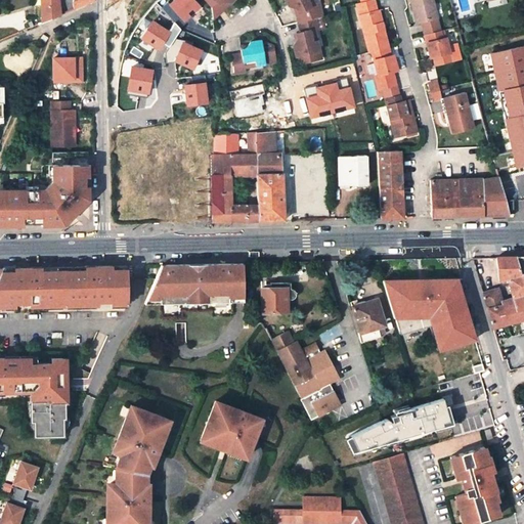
[(64,0),(68,11),(74,8),(79,6),(93,0),(64,0)]
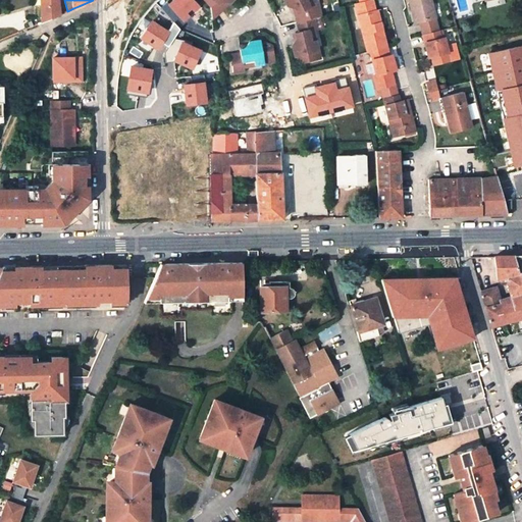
[(203,6),(197,0),(174,0),(171,3),(187,20),(193,15),(191,12),(194,9),(197,12),(203,6)]
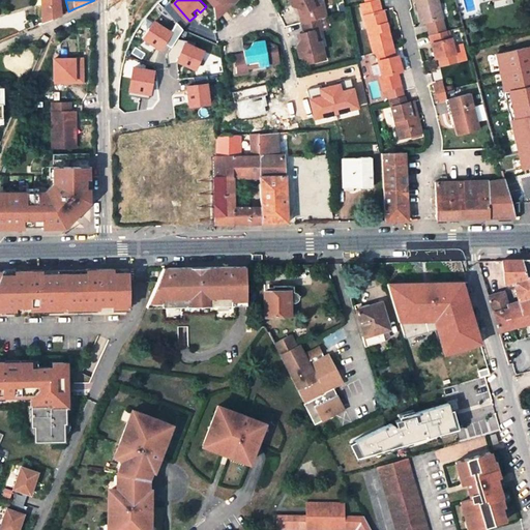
[(212,0),(215,20),(227,8),(222,4),(225,1),(234,2),(235,0),(212,0)]
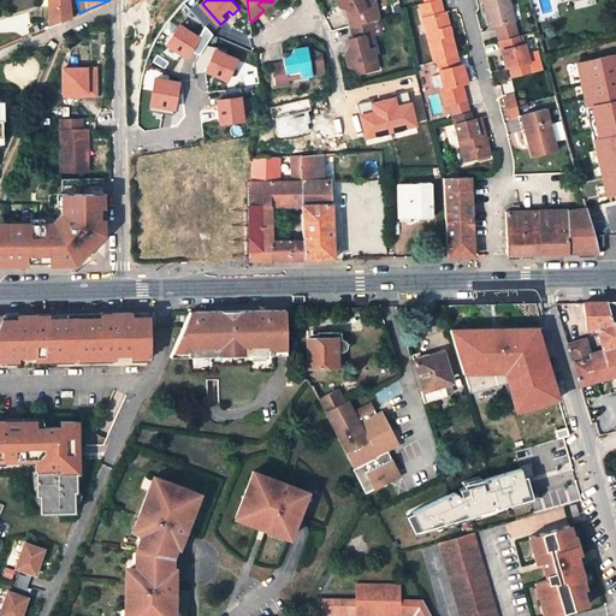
[(336,0),(338,6),(347,11),(349,16),(355,12),(359,24),(371,21),(379,18),(374,3),(372,4),(366,6),(362,0),(336,0)]
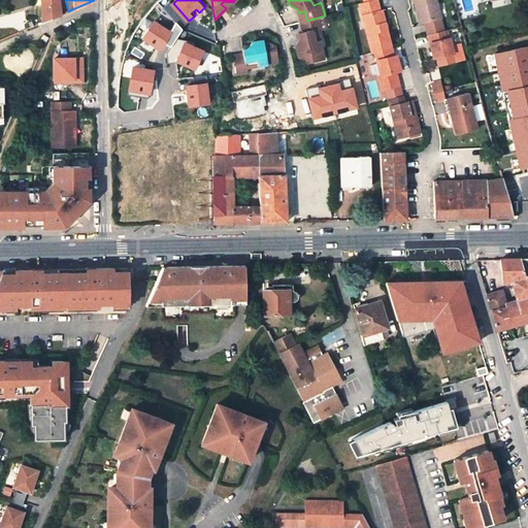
[(391,47),(382,10),(378,11),(375,0),(364,3),(359,4),(370,47),(372,47),(374,52),(391,47)]
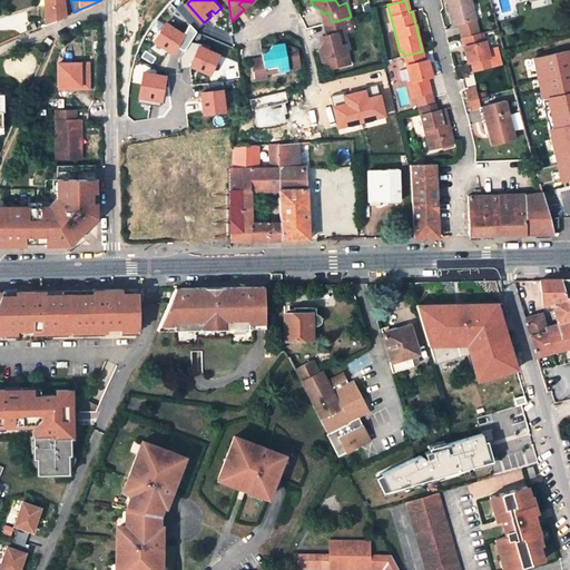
[(446,0),(453,25),(477,20),(471,0),(446,0)]
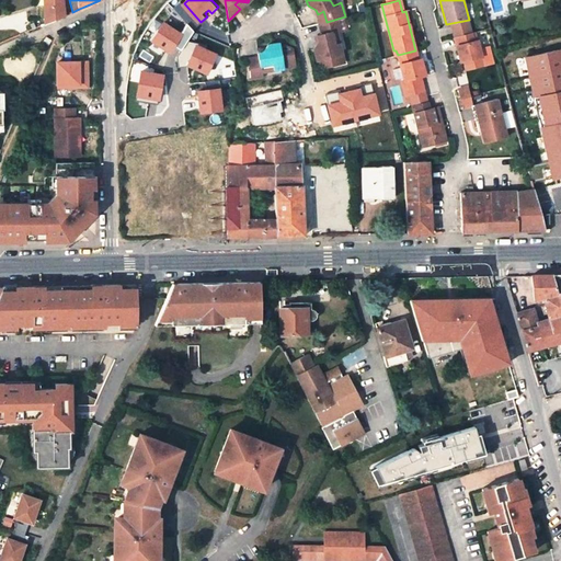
[(65,15),(64,4),(44,8),(45,24),(65,15)]
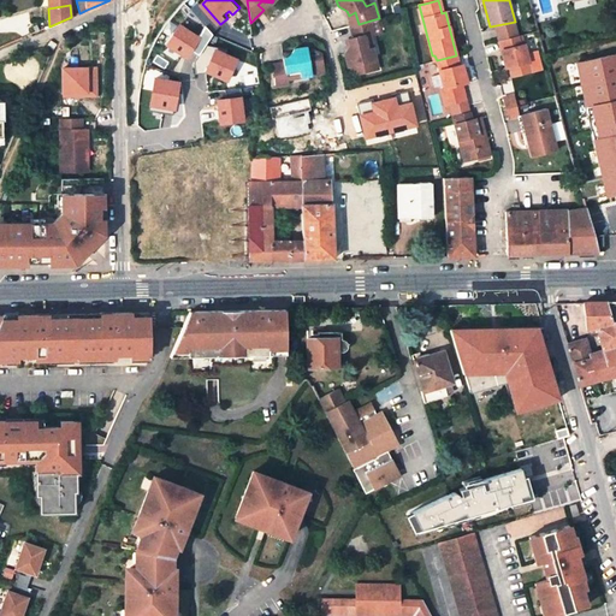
[(359,24),(350,25),(354,39),(349,40),(350,45),(345,53),(348,66),(353,65),(355,75),(378,69),(375,55),(368,51),(363,36),(369,34),(374,33),(371,21),(359,24)]
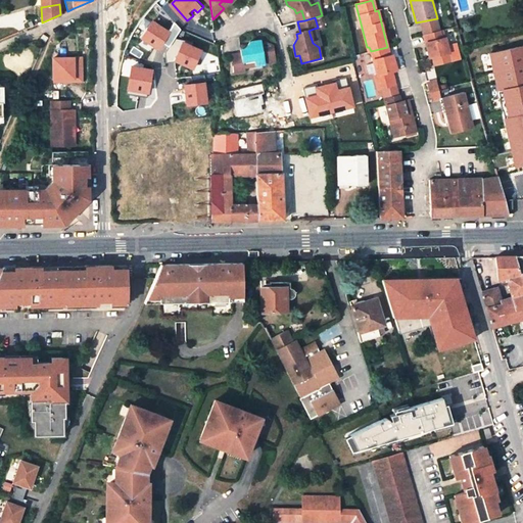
[(173,31),(155,19),(143,37),(161,48),(173,31)]
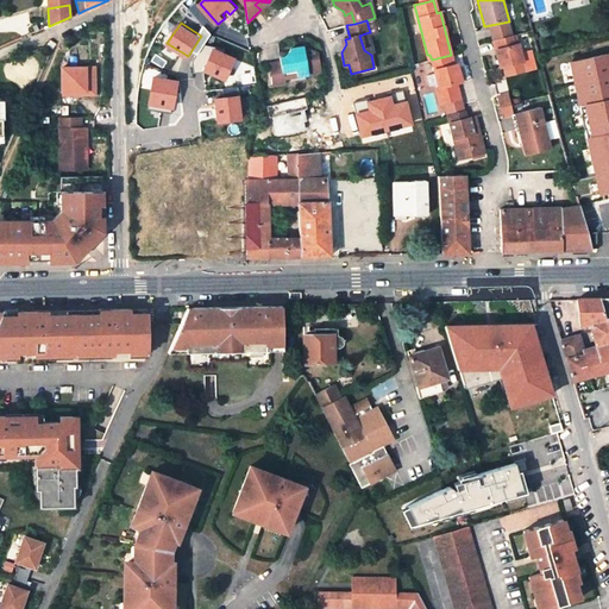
[(364,50),(371,55),(365,33),(359,36),(364,50)]
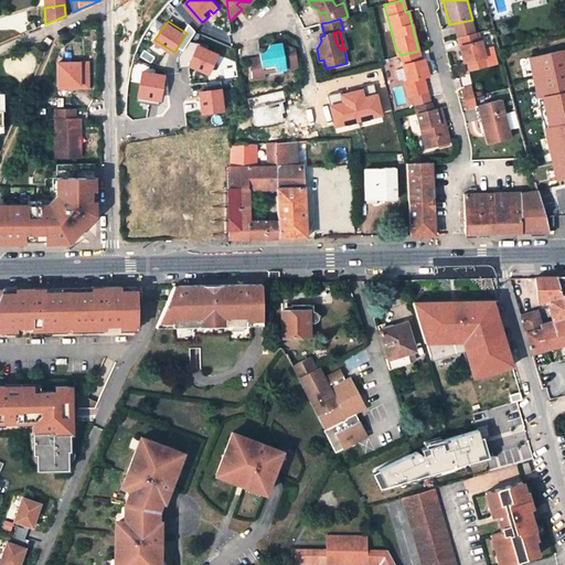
[(469,71),(488,66),(481,41),(478,42),(475,33),(457,38),(465,63),(467,62),(469,71)]
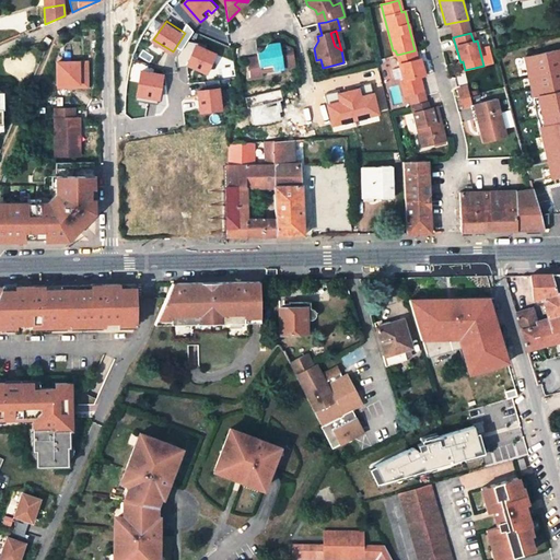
[(258,56),(246,58),(247,63),(247,74),(247,79),(261,77),(260,71),(259,66),(273,63),(280,68),(294,66),(291,48),(280,50),(279,42),(268,44),(263,51),(257,53),(258,56)]
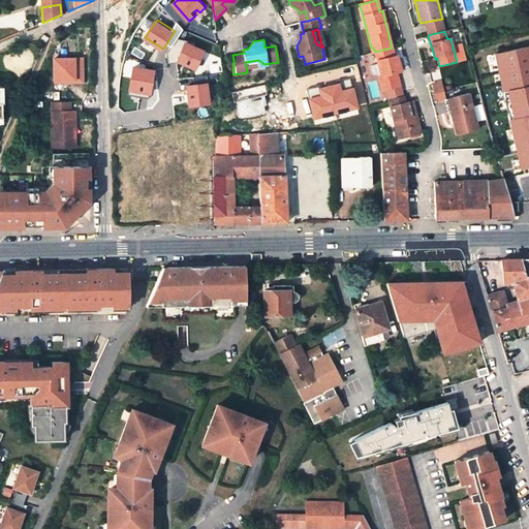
[(208,50),(187,41),(179,61),(197,69),(208,50)]
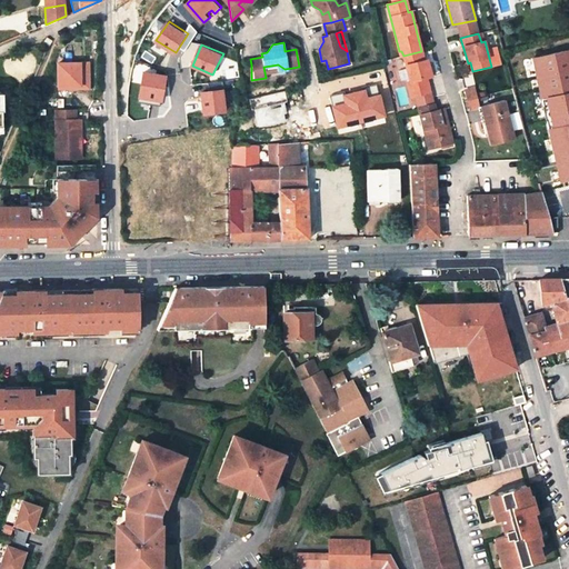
[(431,76),(427,59),(423,60),(421,51),(403,56),(406,67),(397,69),(400,81),(409,79),(410,81),(411,81),(416,96),(431,92),(427,77),(431,76)]
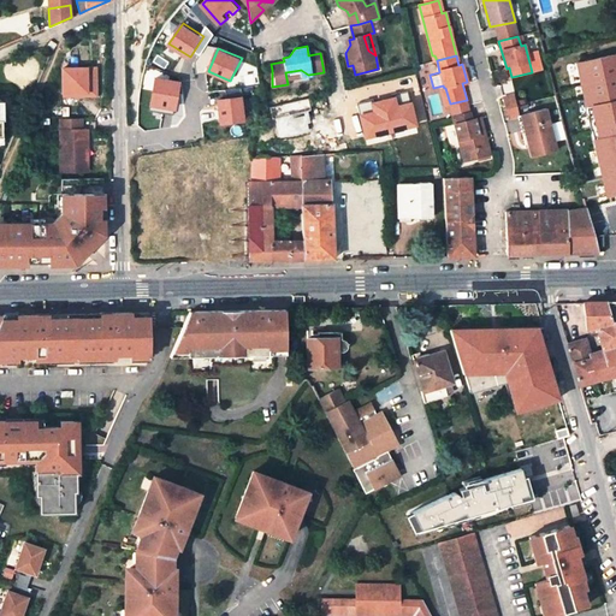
[(87,96),(96,96),(96,69),(63,69),(63,93),(63,96),(87,96)]
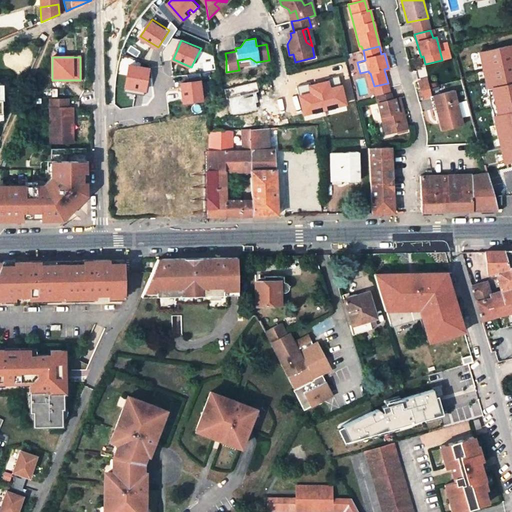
[(152,67),(130,64),(127,87),(148,90),(152,67)]
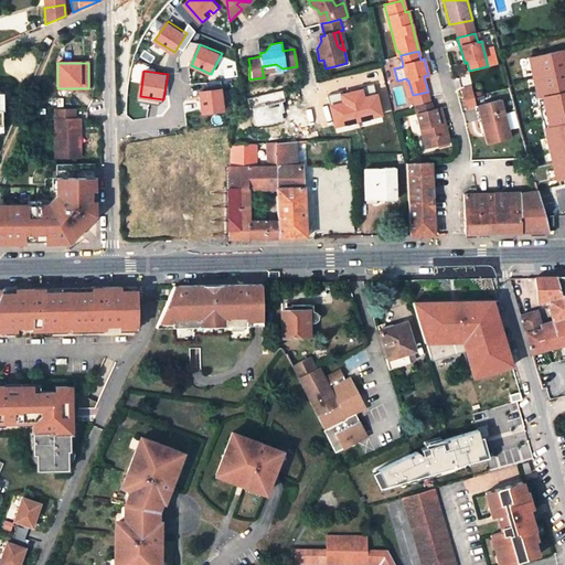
[(471,87),(461,89),(465,99),(473,97),(471,87)]
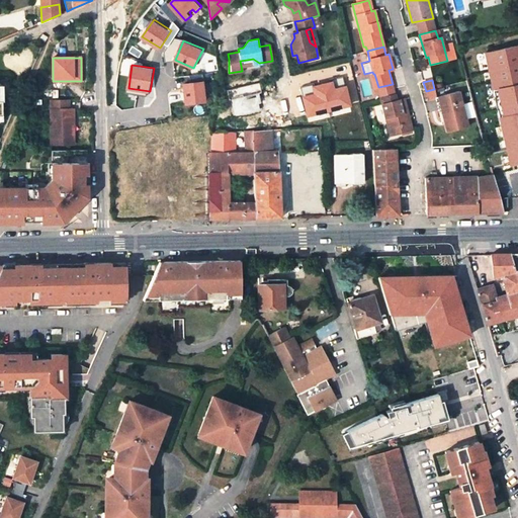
[(206,81),(184,84),(187,105),(208,102),(206,81)]
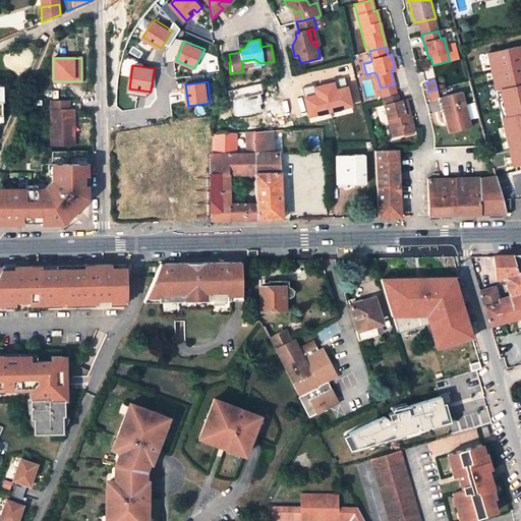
[(430,101),(439,99),(437,90),(428,92),(430,101)]
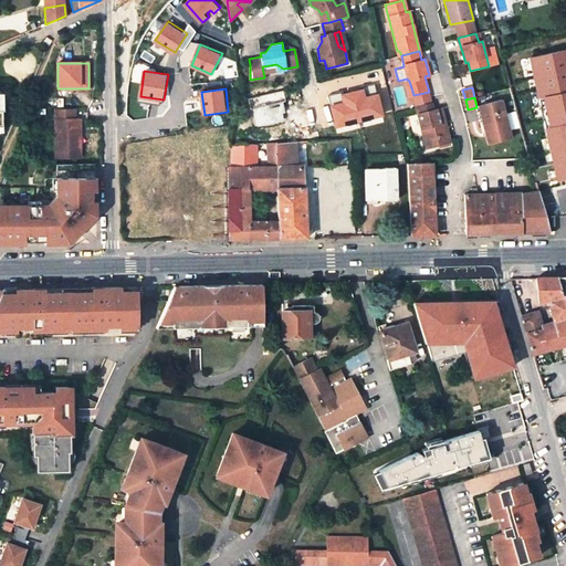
[(501,101),(480,106),(489,144),(511,138),(501,101)]
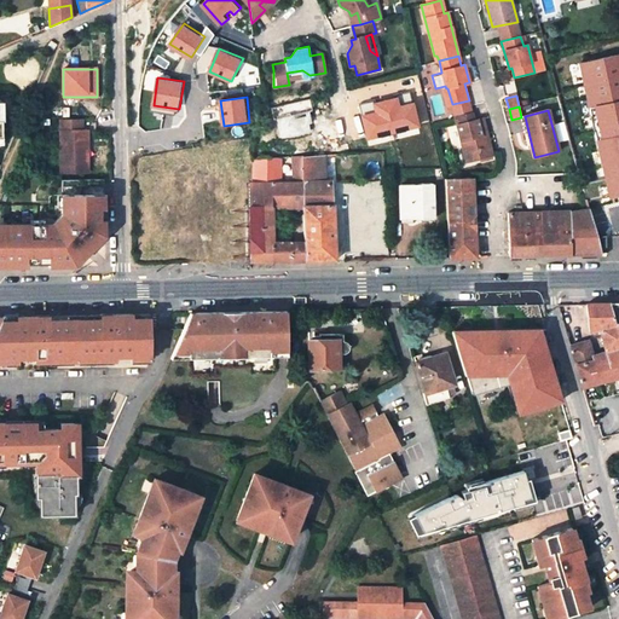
[(455,117),(467,161),(492,155),(482,119),(474,121),(472,114),(455,117)]
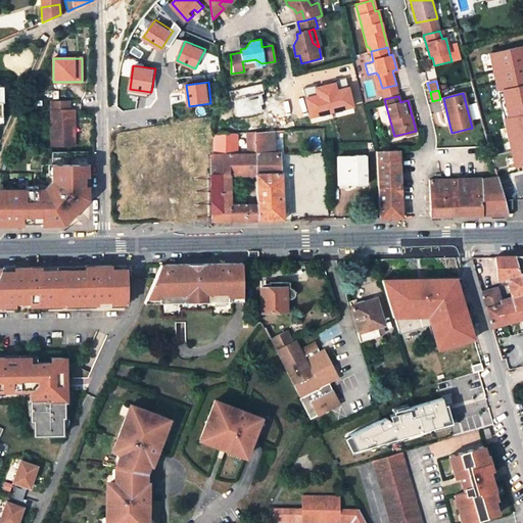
[(50,101),(51,138),(51,145),(68,144),(67,128),(75,128),(74,109),(69,109),(69,101),(50,101)]
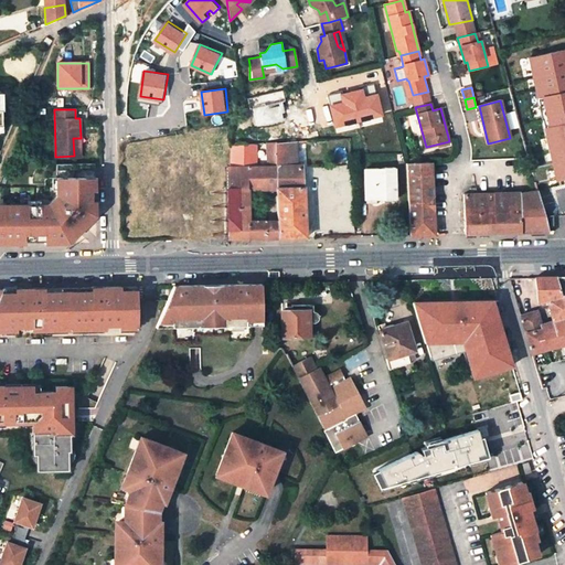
[(247,131),(248,123),(235,124),(233,144),(245,144),(245,131),(247,131)]
